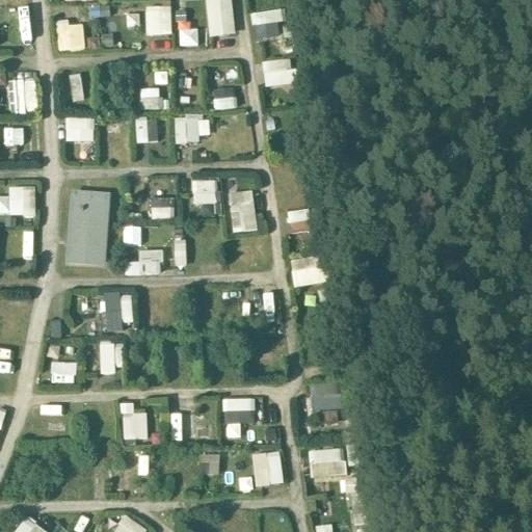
[(234,0),(207,0),(210,35),(236,33),(234,0)]
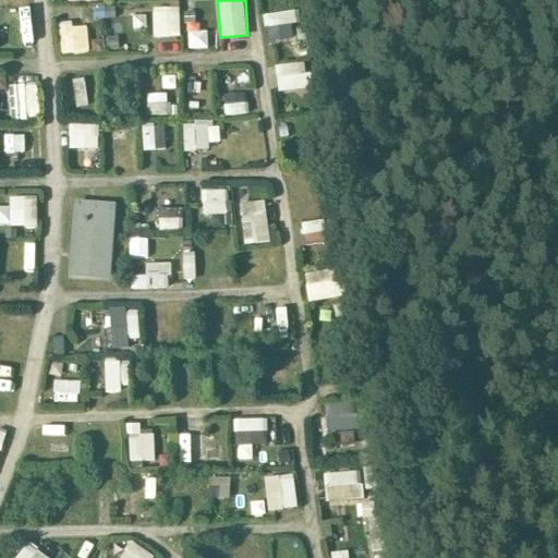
[(180,3),(153,4),(155,37),(182,36),(180,3)]
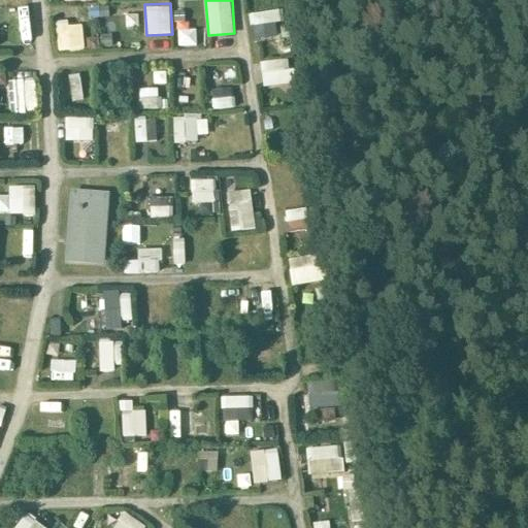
[(278,21),(284,21),(285,8),(253,8),(252,36),(278,36),(278,21)]
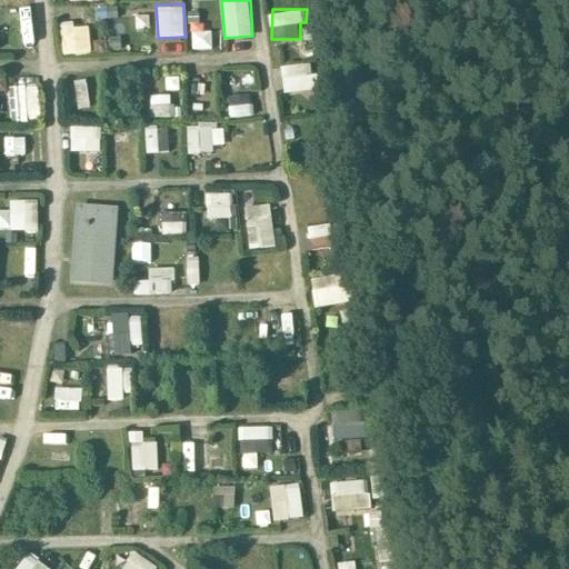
[(29,10),(9,11),(10,31),(30,30),(29,10)]
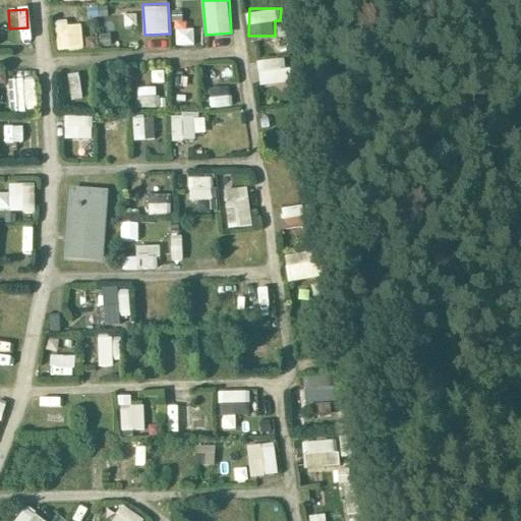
[(178,43),(196,42),(195,26),(177,27),(178,43)]
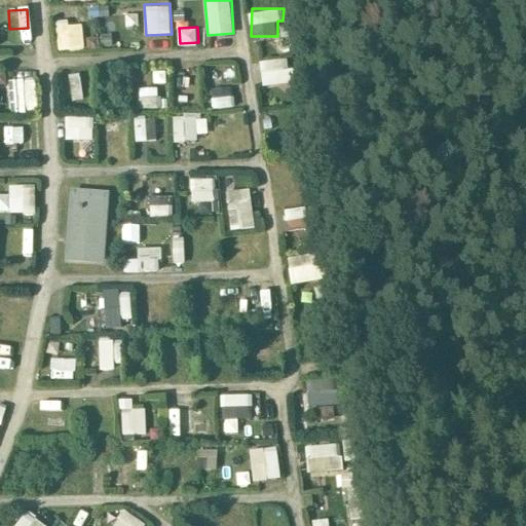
[(263,84),(298,82),(297,67),(289,68),(289,58),(262,60),(263,84)]
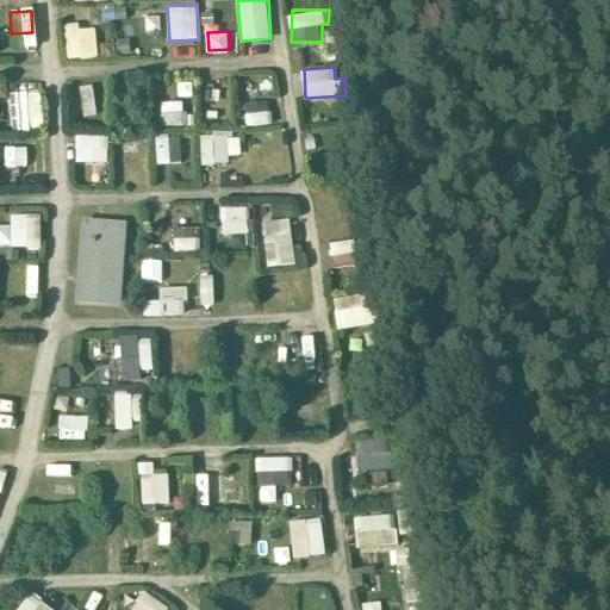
[(14,130),(45,129),(43,88),(12,89),(14,130)]
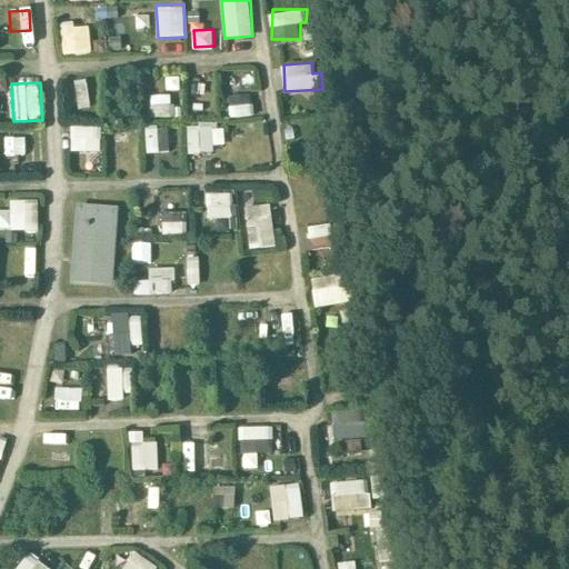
[(230,117),(256,113),(253,91),(228,95),(230,117)]
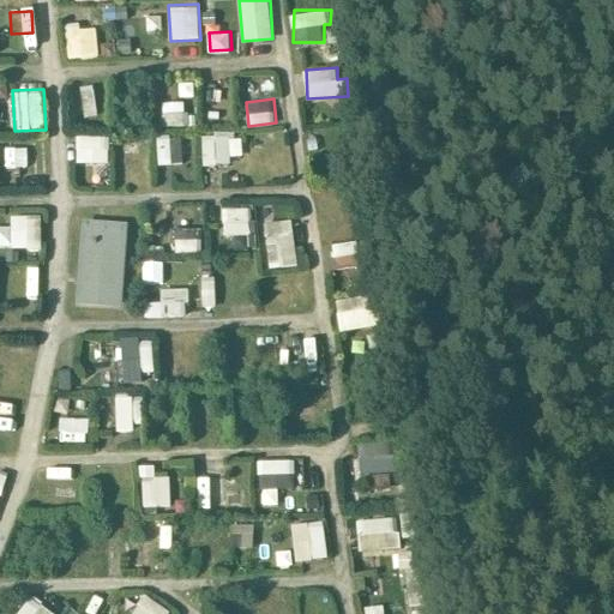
[(161,102),(162,127),(192,125),(190,100),(161,102)]
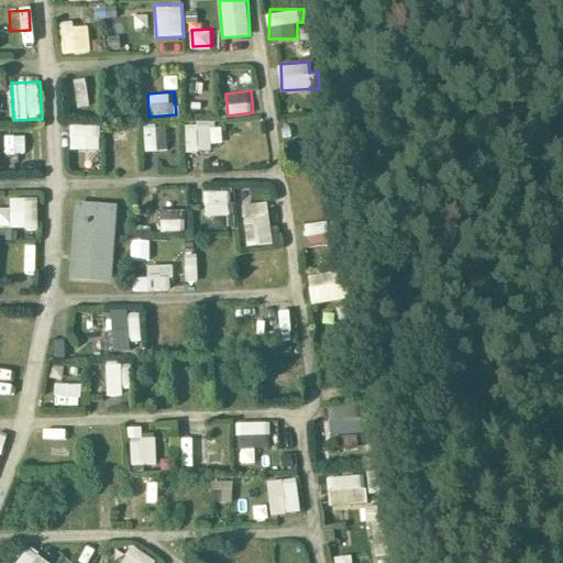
[(187,151),(213,148),(212,121),(186,122),(187,151)]
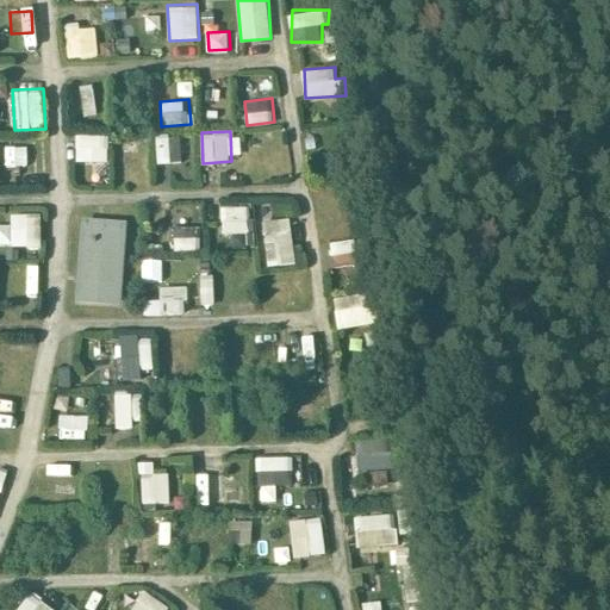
[(78,134),(78,162),(110,162),(110,134),(78,134)]
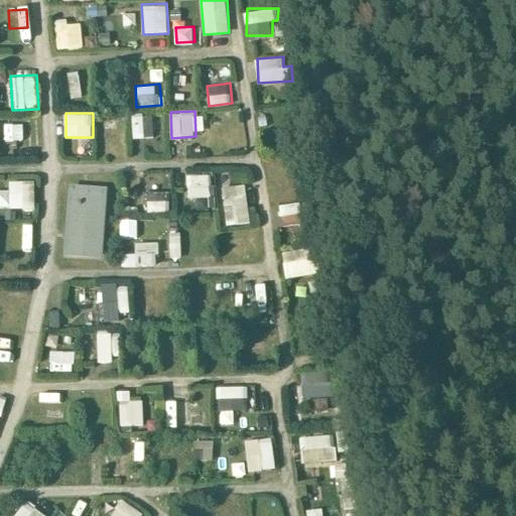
[(133,137),(153,137),(153,114),(133,114),(133,137)]
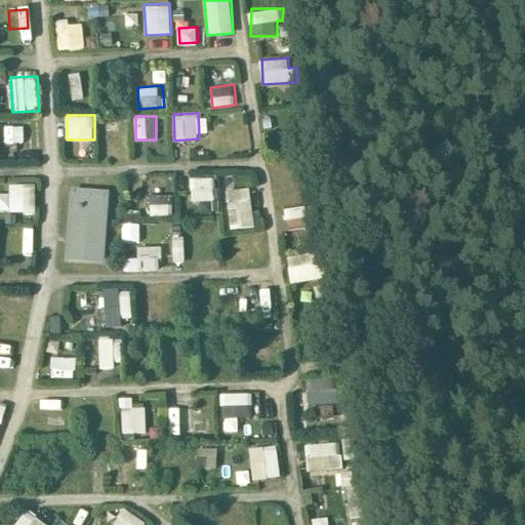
[(105,119),(105,145),(120,145),(120,119),(105,119)]
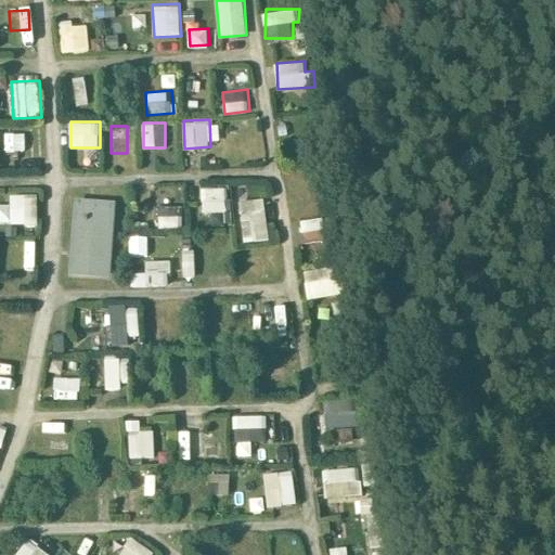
[(1,130),(2,154),(36,152),(35,128),(1,130)]
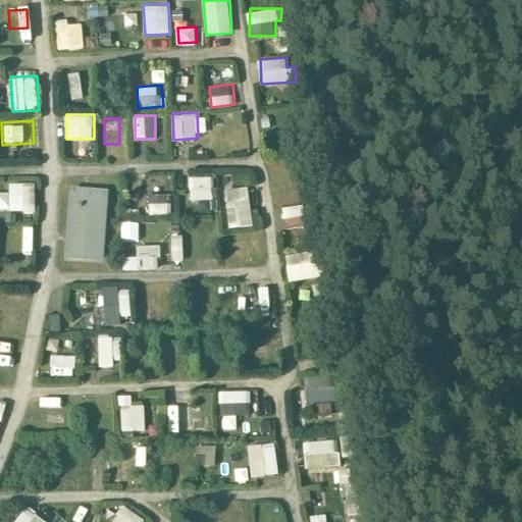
[(190,199),(213,199),(214,175),(191,175),(190,199)]
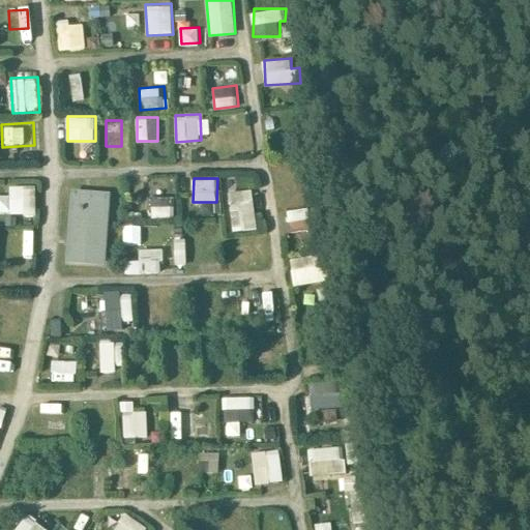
[(10,195),(0,195),(0,214),(37,213),(36,184),(9,185),(10,195)]
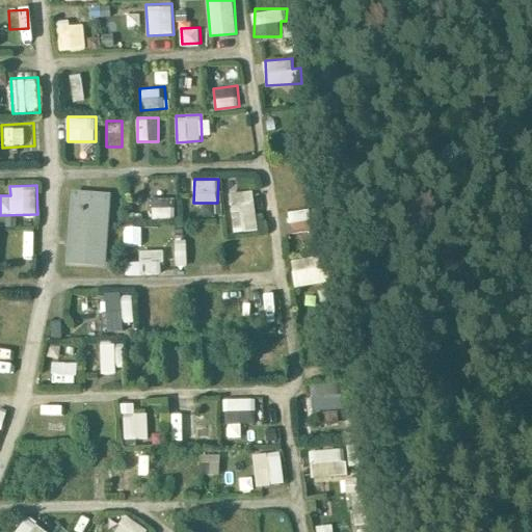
[(230,191),(233,233),(258,232),(256,189),(230,191)]
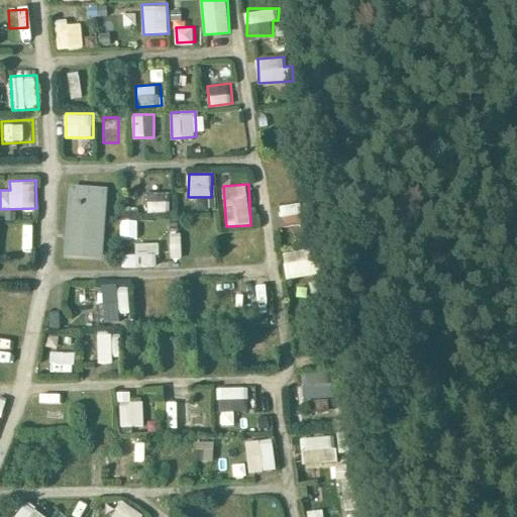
[(104,193),(71,190),(66,255),(99,257),(104,193)]
